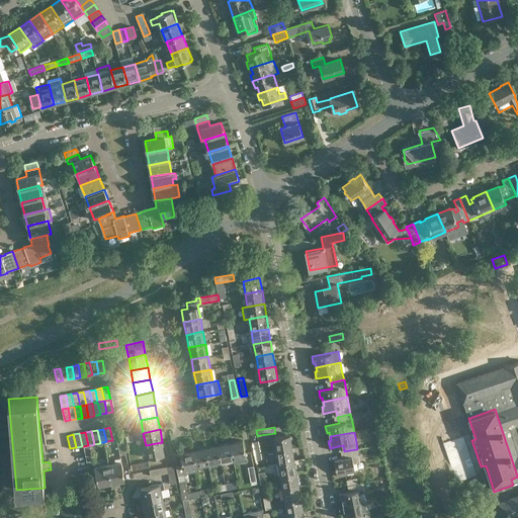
[(275,450),(292,447),(290,434),(273,437),(275,450)]
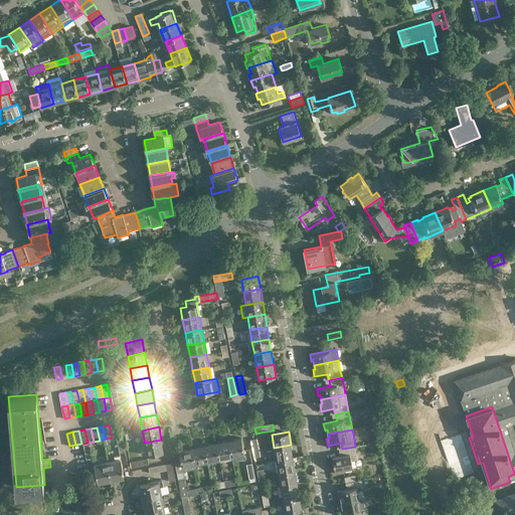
[(474,472),(461,434),(441,441),(454,479),(474,472)]
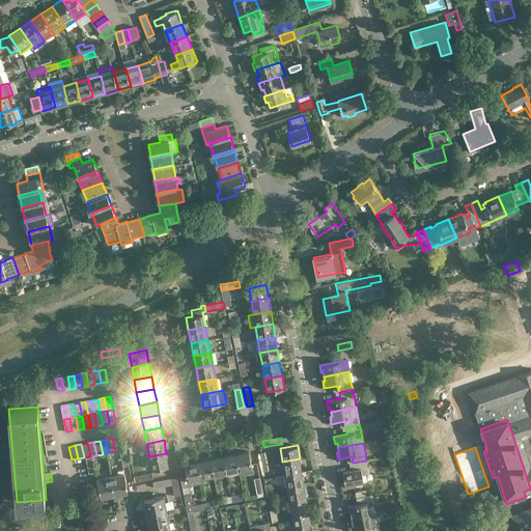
[(127,449),(120,450),(119,450),(123,467),(130,466),(127,449)]
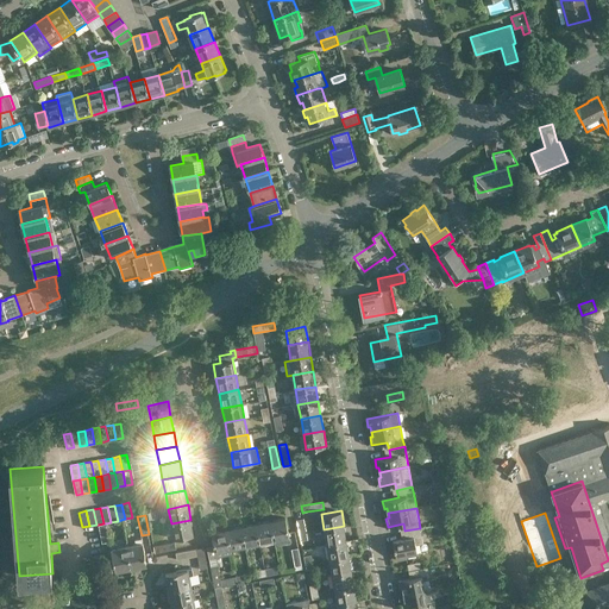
[(286,518),(270,521),(274,540),(289,538),(286,518)]
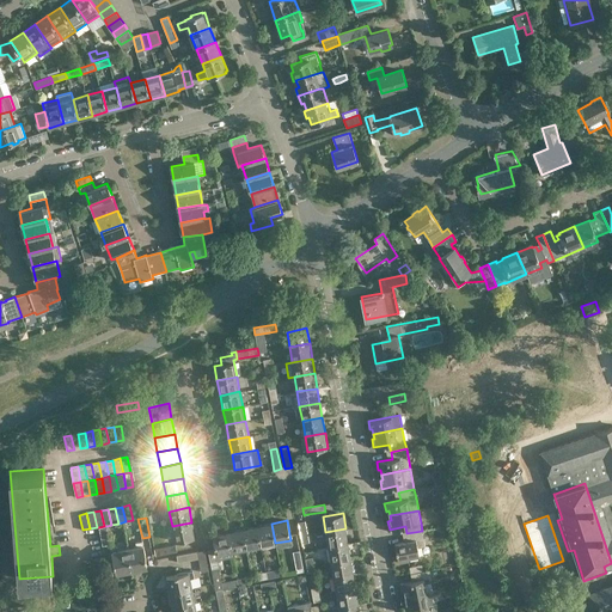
[(310,542),(305,521),(298,522),(303,543),(310,542)]
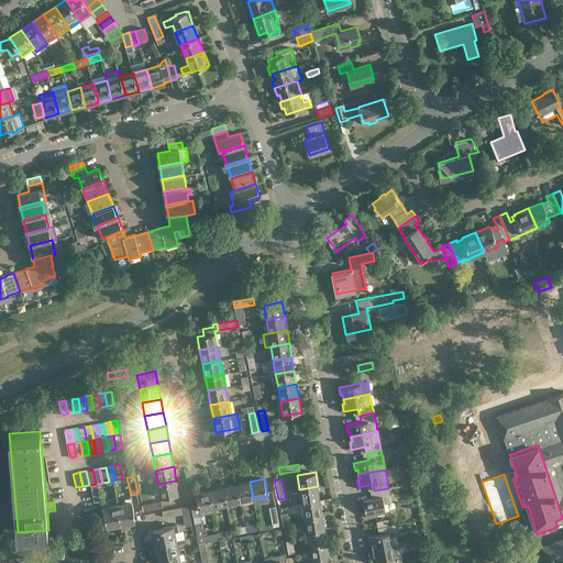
[(176,481),(158,484),(161,498),(179,494),(176,481)]
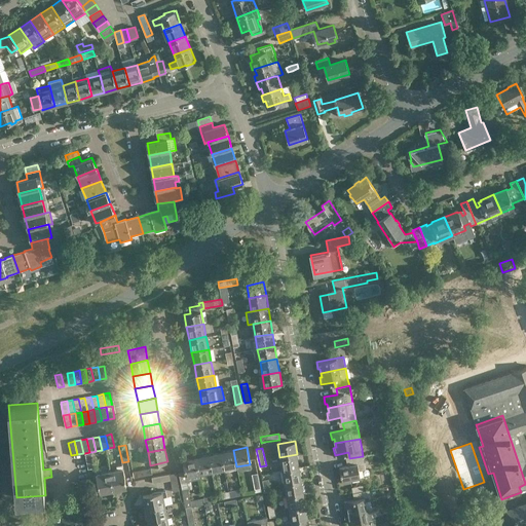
[(236,466),(233,450),(221,452),(224,470),(236,466)]
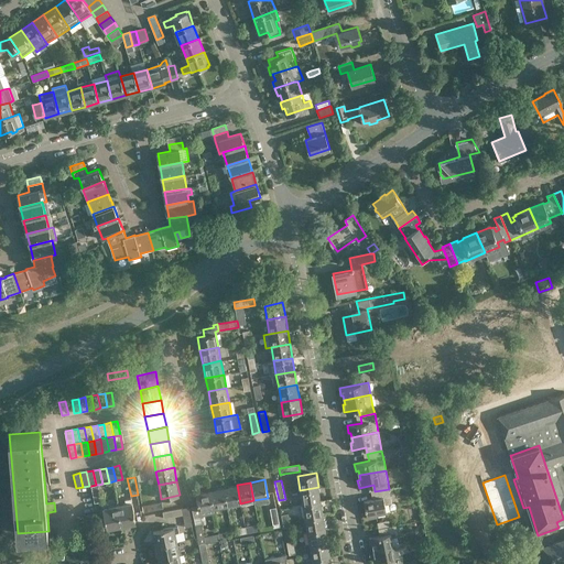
[(96,485),(91,486),(95,502),(101,501),(98,485),(96,485)]
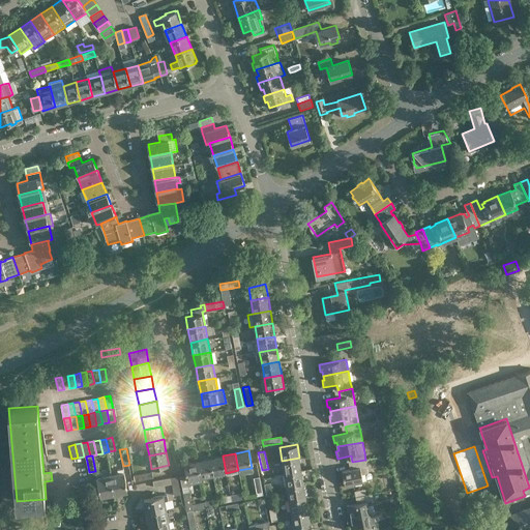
[(223,455),(210,458),(213,475),(226,473),(223,455)]
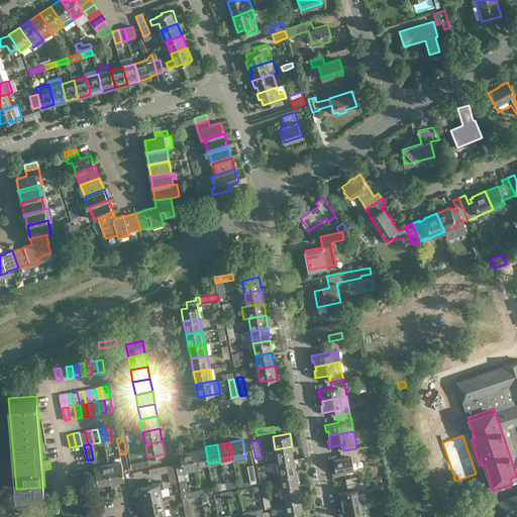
[(208,463),(205,446),(192,449),(196,466),(208,463)]
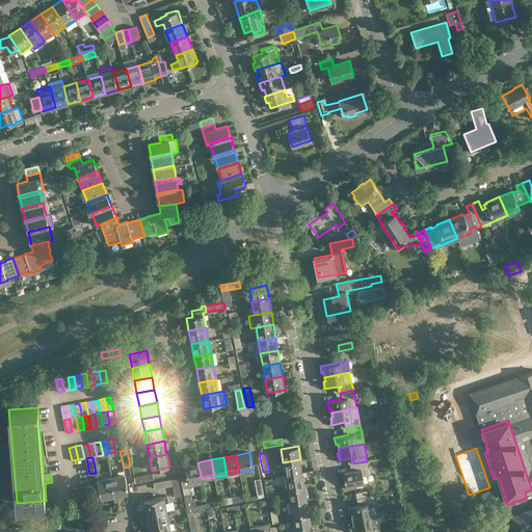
[(302,472),(300,459),(283,462),(286,475),(302,472)]
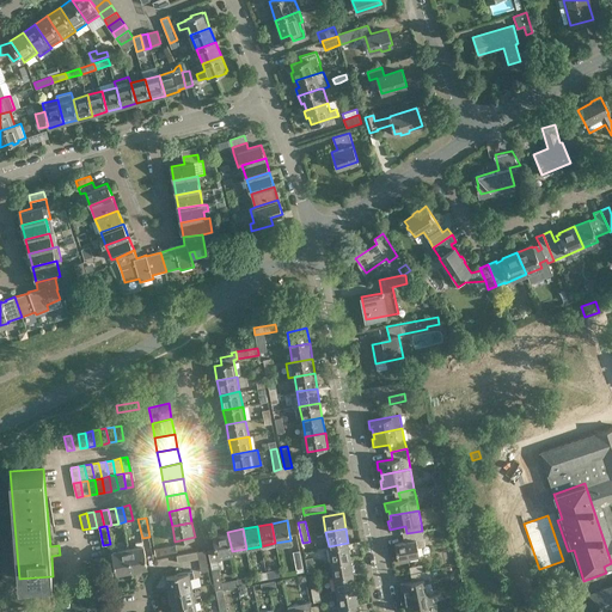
[(422,531),(407,533),(408,540),(395,544),(399,563),(409,561),(409,558),(420,556),(417,545),(422,544),(424,540),(422,531)]
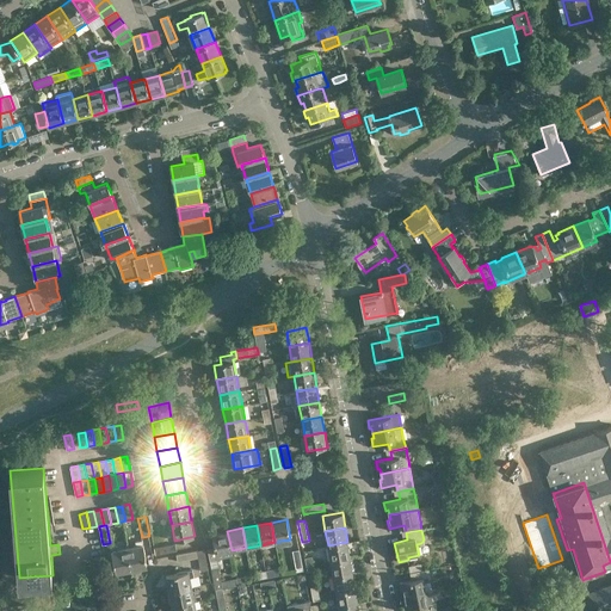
[(208,549),(211,568),(214,582),(216,590),(223,588),(218,567),(217,560),(233,556),(232,550),(227,531),(213,534),(215,547),(208,549)]
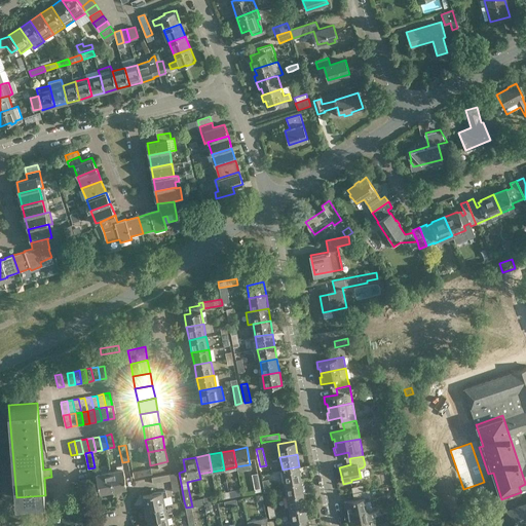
[(117,468),(109,471),(113,490),(126,488),(122,467),(123,467),(122,464),(116,465),(117,468)]
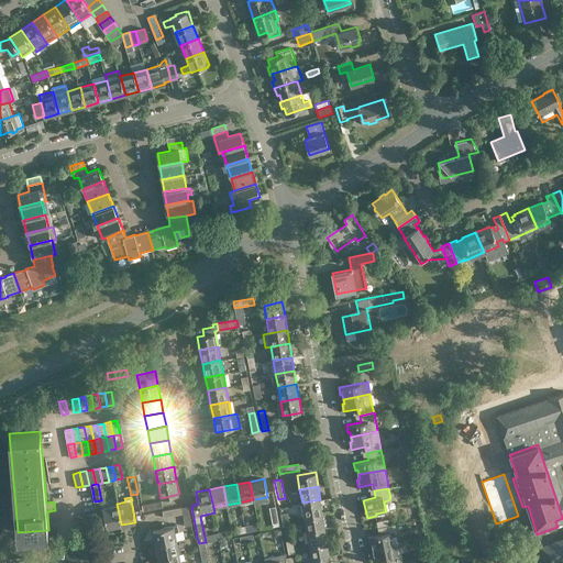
[(320,499),(302,503),(305,517),(322,514),(320,499)]
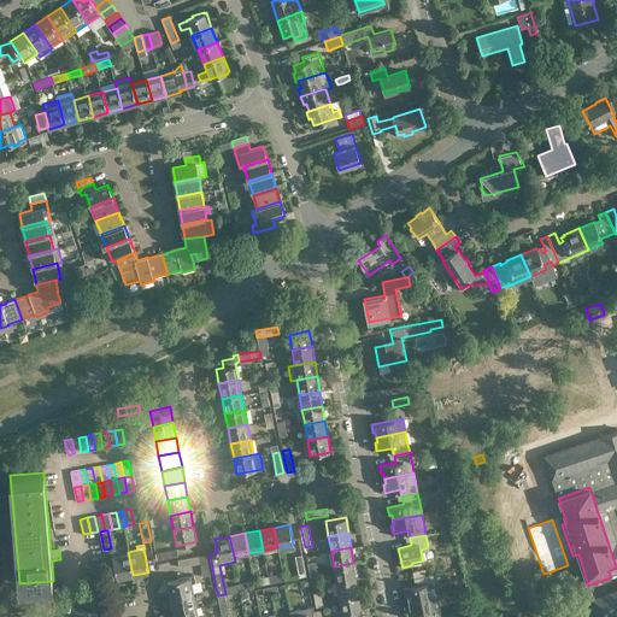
[(178,557),(177,548),(156,553),(157,560),(178,557)]
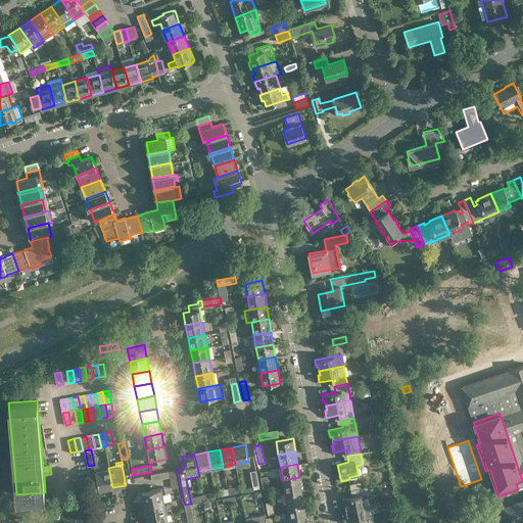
[(112,487),(108,468),(101,469),(100,466),(95,468),(95,470),(96,470),(100,490),(112,487)]
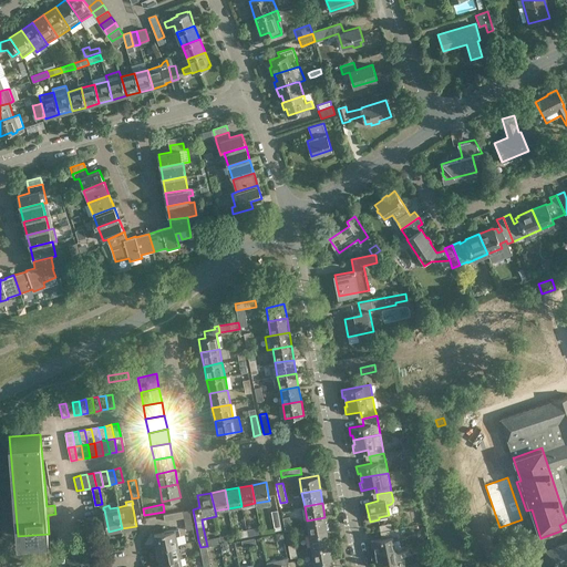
[(193,527),(196,527),(193,509),(183,511),(184,517),(186,531),(193,529),(193,527)]
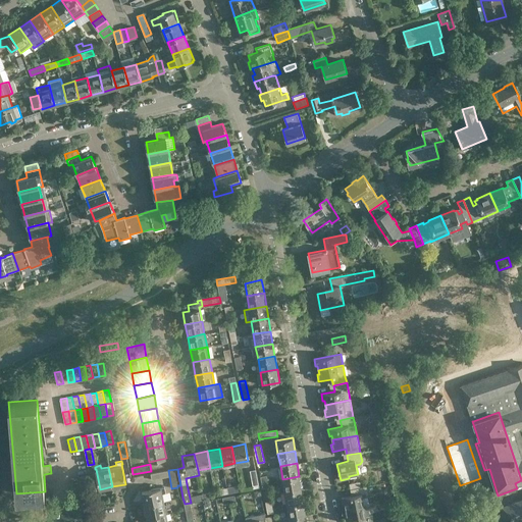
[(259,487),(256,469),(250,471),(253,488),(259,487)]
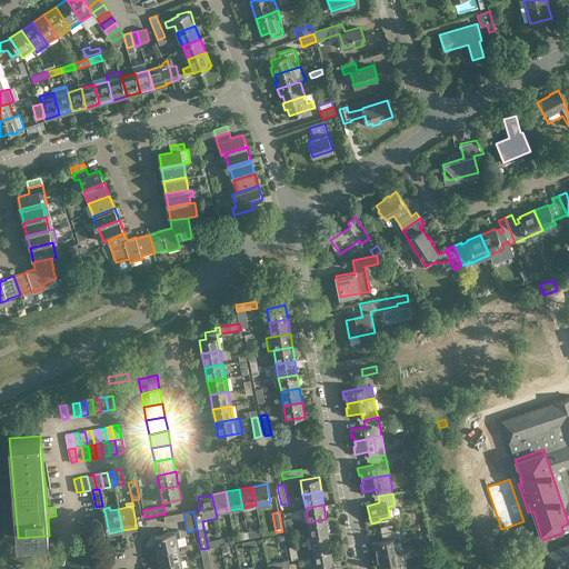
[(166,522),(185,519),(183,512),(165,517),(166,522)]
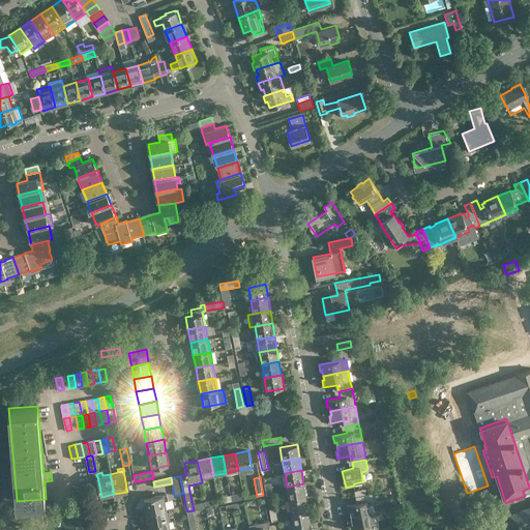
[(305,496),(303,483),(287,487),(289,499),(305,496)]
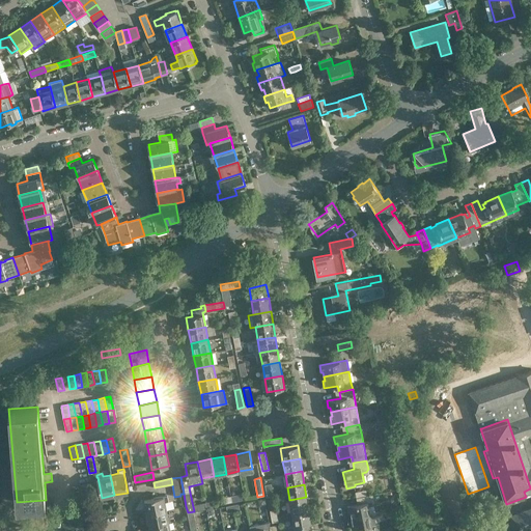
[(370,513),(369,506),(371,506),(372,503),(372,501),(374,501),(373,494),(360,497),(361,503),(347,506),(348,513),(351,513),(352,518),(370,513)]
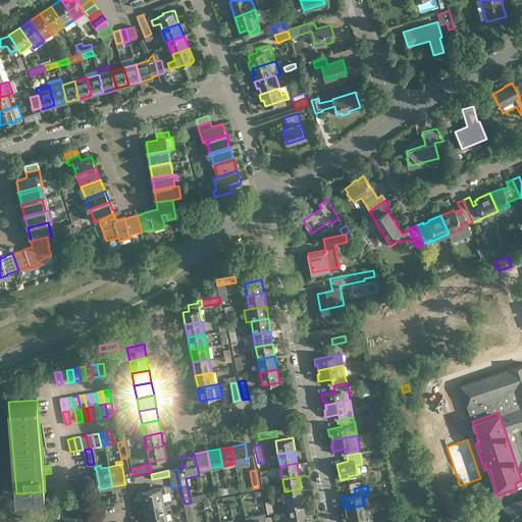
[(161,487),(162,488),(142,492),(145,505),(164,502),(163,493),(166,492),(164,486),(161,487)]
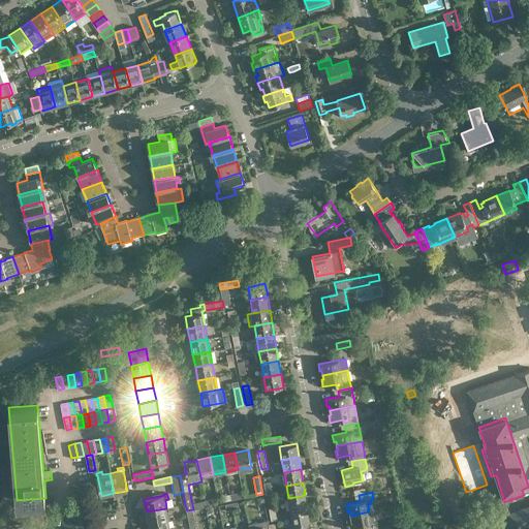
[(305,495),(288,498),(290,510),(308,507),(305,495)]
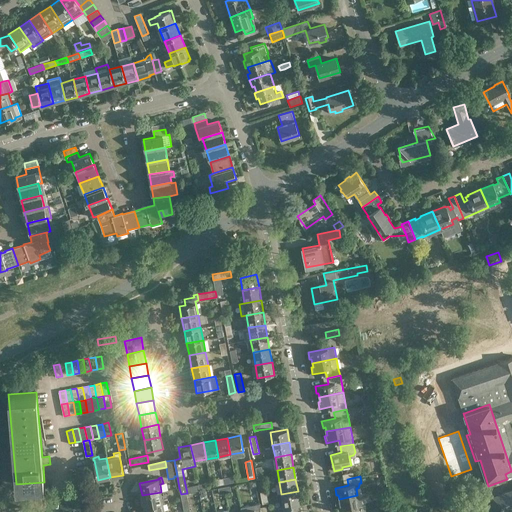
[(298,491),(281,494),(283,507),(300,504),(298,491)]
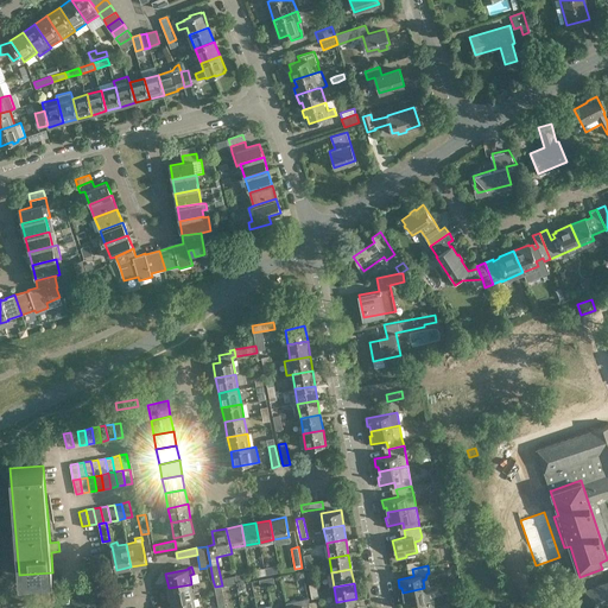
[(192,591),(191,584),(169,588),(171,602),(195,599),(201,597),(200,590),(192,591)]
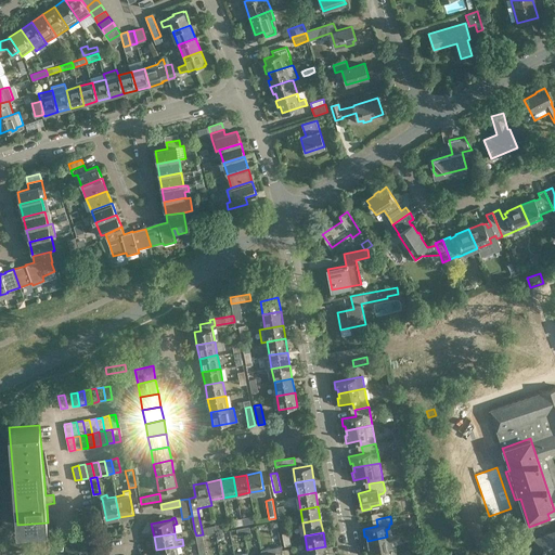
[(203,534),(196,536),(199,554),(206,554),(203,534)]
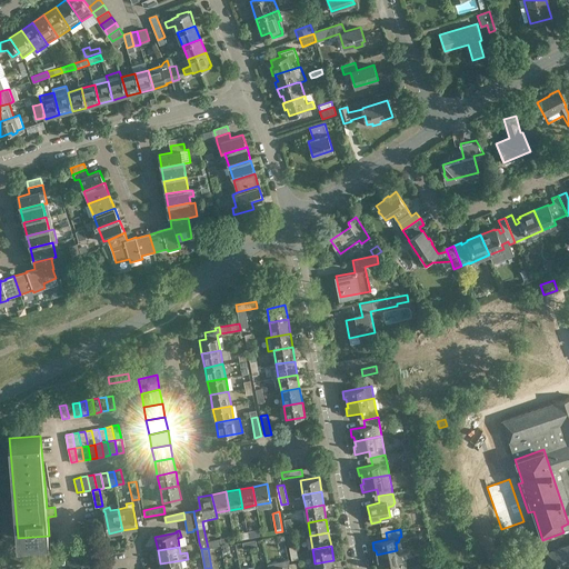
[(400,550),(397,550),(377,555),(378,559),(376,559),(377,567),(391,565),(392,568),(401,568),(408,568),(406,561),(405,561),(403,557),(402,550),(400,550)]
